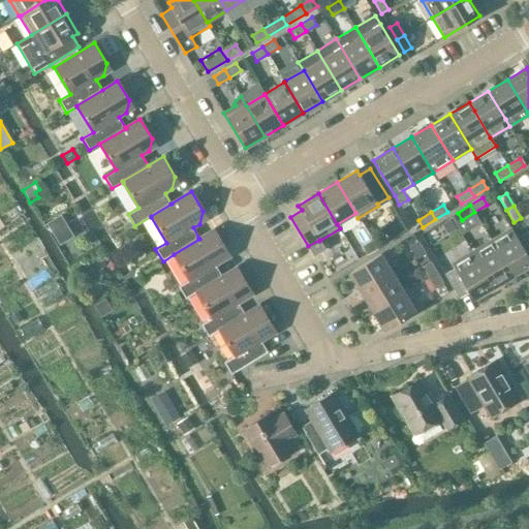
[(459,229),(452,217),(439,224),(447,237),(459,229)]
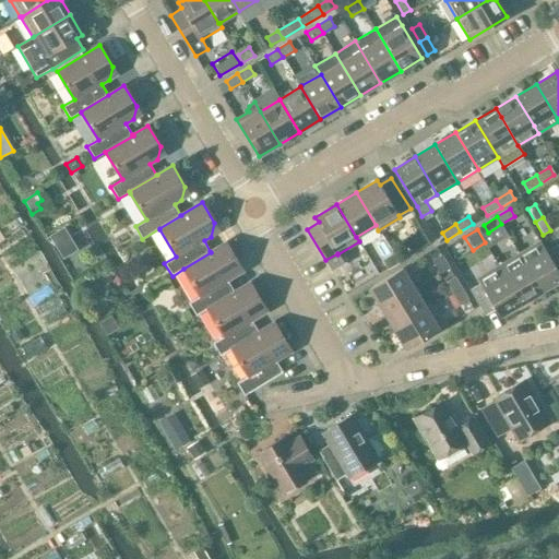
[(197,316),(207,309),(235,292),(234,292),(228,281),(235,276),(238,263),(226,241),(210,251),(211,252),(183,269),(200,296),(189,302),(197,316)]
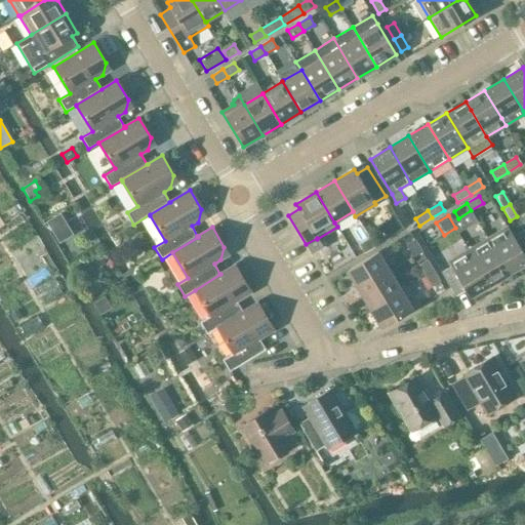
[(524,255),(508,227),(488,239),(509,274),(524,264),(524,255)]
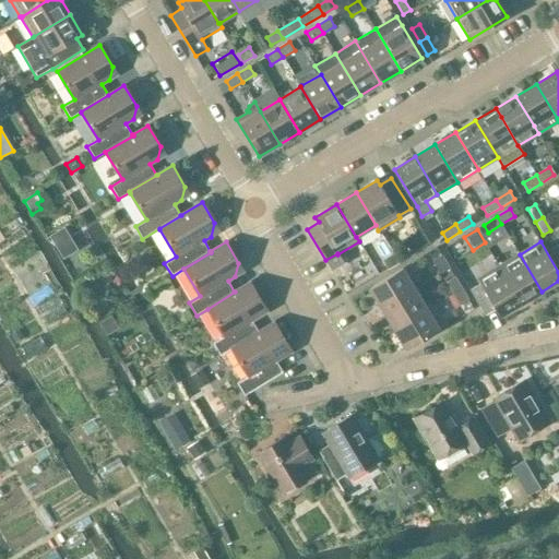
[(383,261),(388,269),(399,262),(394,254),(383,261)]
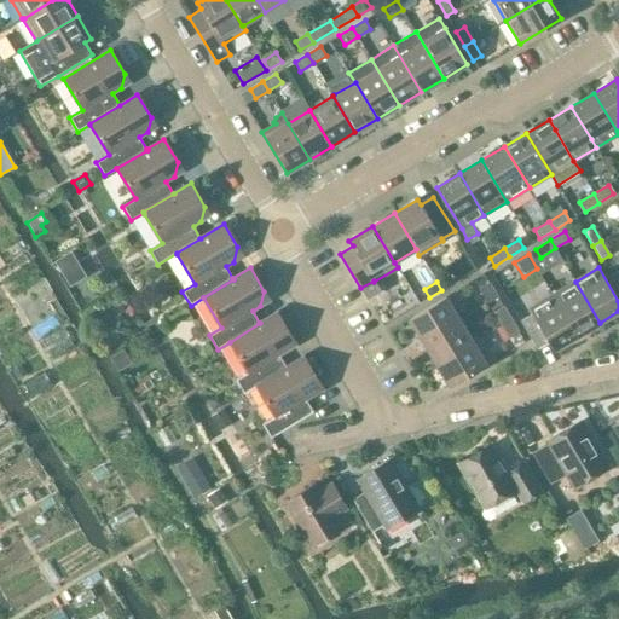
[(576,282),(553,295),(578,336),(600,323),(576,282)]
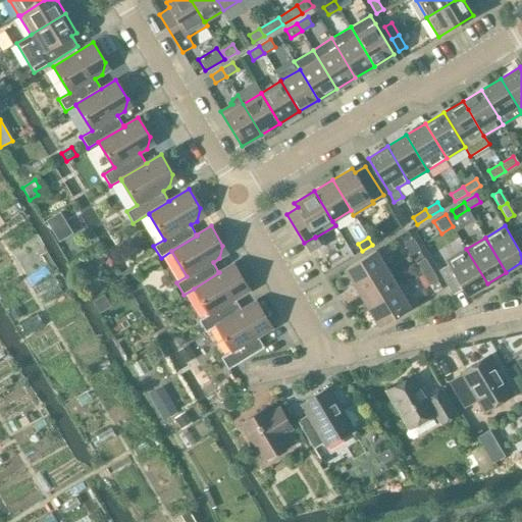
[(405,244),(412,255),(420,250),(413,239),(405,244)]
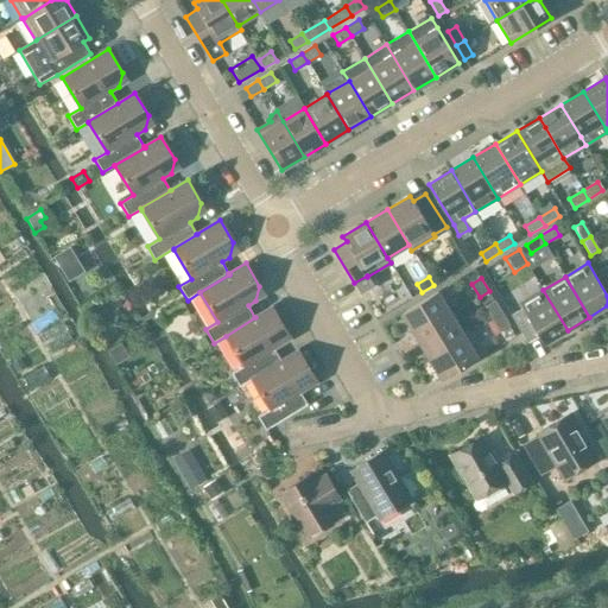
[(568,330),(543,290),(520,303),(523,308),(511,315),(527,343),(539,336),(544,343),(568,330)]
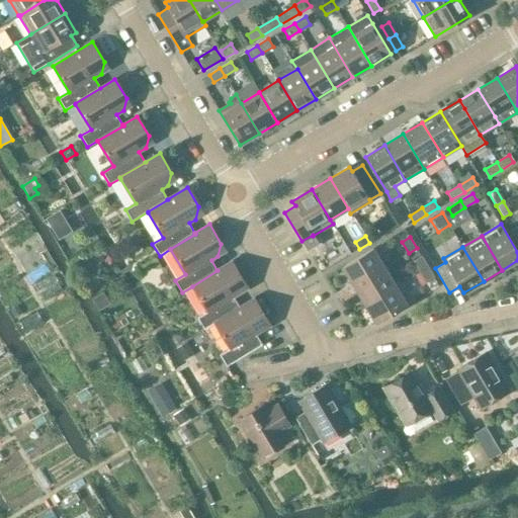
[(342,266),(354,286),(384,268),(372,248),(342,266)]
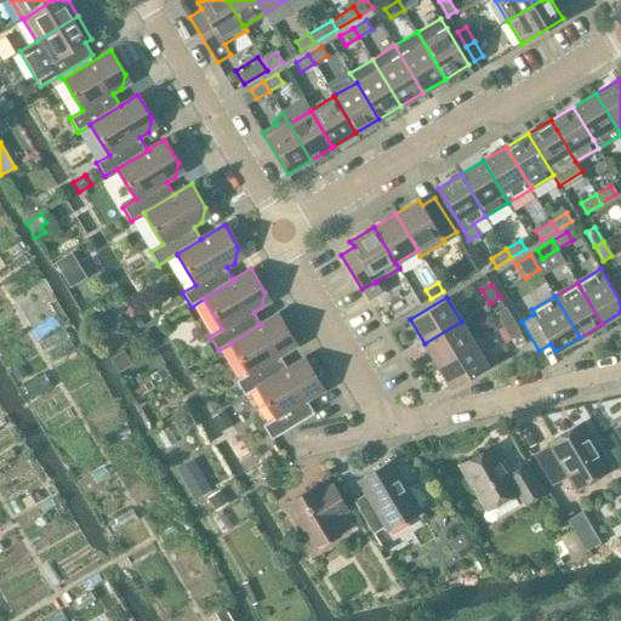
[(495,313),(503,326),(513,320),(505,307),(495,313)]
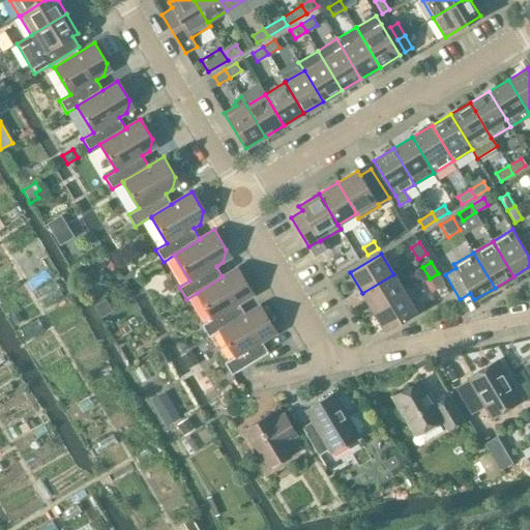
[(209,337),(219,331),(219,330),(245,315),(244,314),(239,304),(245,300),(248,287),(237,267),(222,276),(223,276),(197,293),(212,319),(202,325),(209,337)]
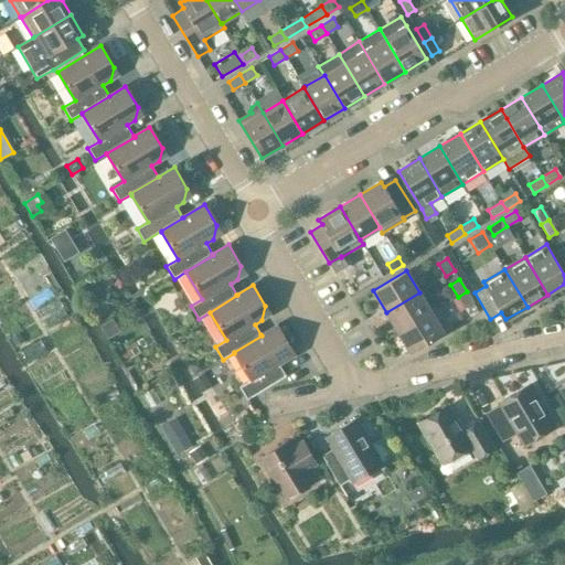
[(467,291),(458,297),(464,306),(466,308),(473,302),(467,291)]
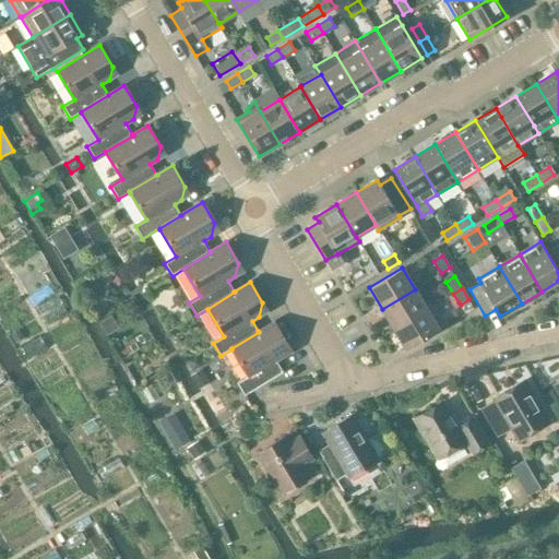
[(382,309),(394,329),(427,309),(415,289),(382,309)]
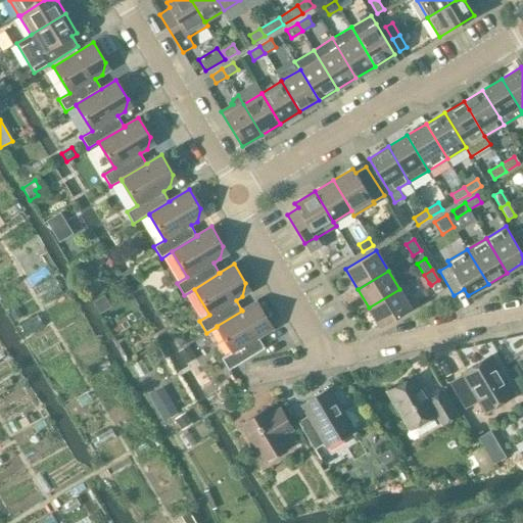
[(418,278),(425,289),(431,285),(429,283),(424,275),(418,278)]
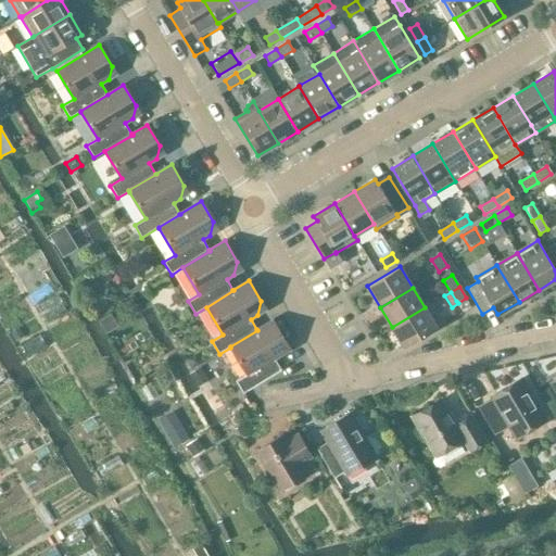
[(59,297),(39,308),(47,321),(67,310),(59,297)]
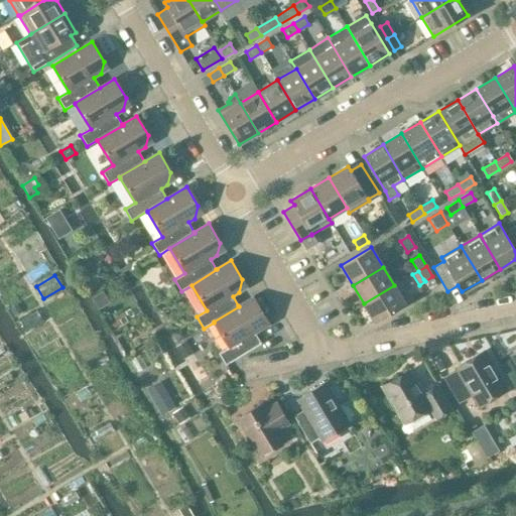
[(394,285),(364,303),(375,323),(406,304),(394,285)]
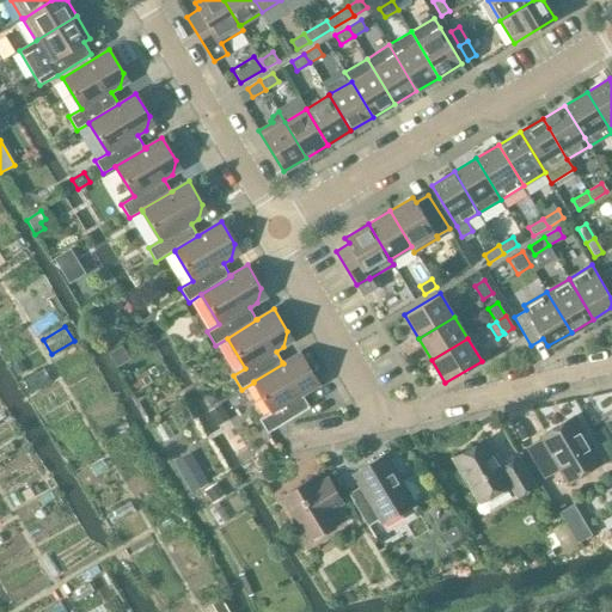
[(120,349),(109,355),(112,361),(115,367),(126,360),(120,349)]
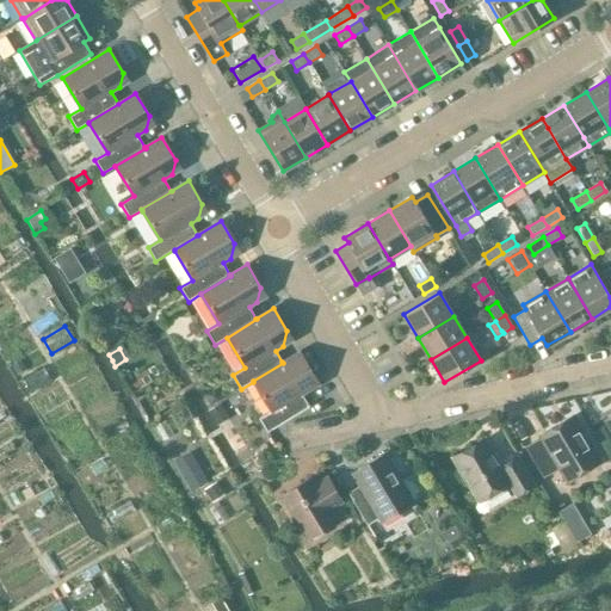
[(283,363),(253,381),(253,382),(271,412),(259,419),(267,433),(308,408),(309,407),(302,395),(309,390),(312,381),(313,375),(300,352),(282,362),(283,363)]
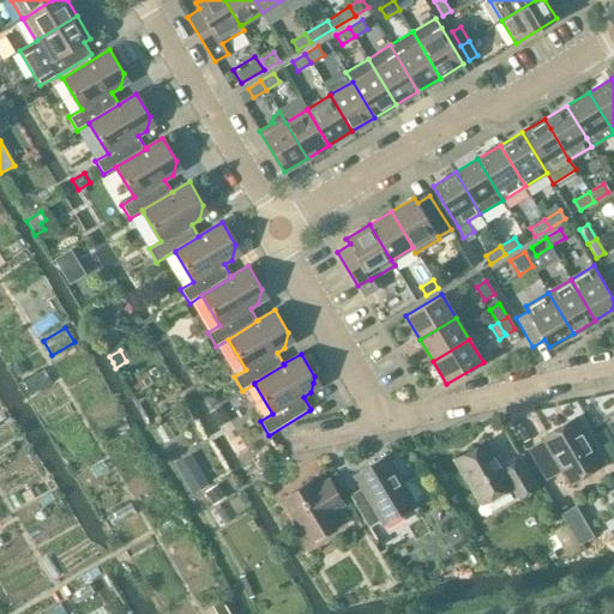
[(43,368),(24,380),(31,393),(50,380),(43,368)]
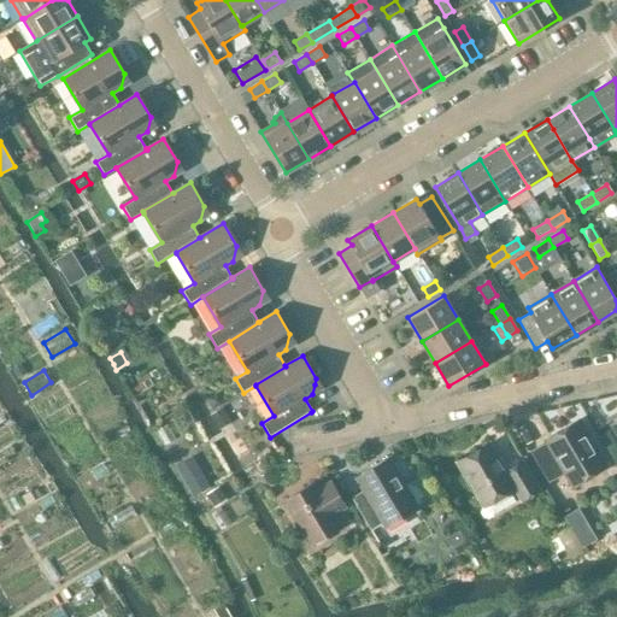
[(547,442),(530,452),(548,483),(565,474),(573,486),(605,466),(579,421),(545,440),(547,442)]
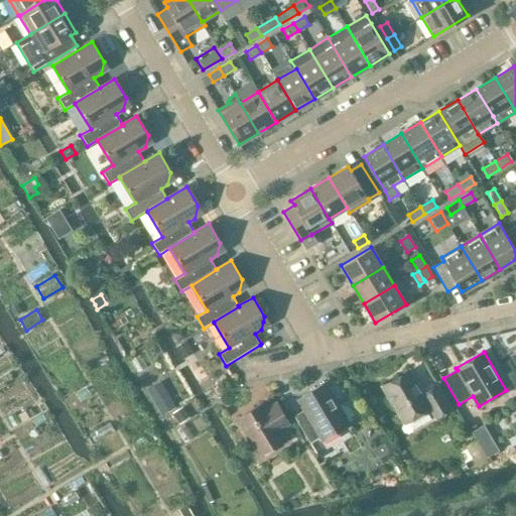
[(382,386),(404,423),(430,408),(436,418),(450,410),(436,386),(422,394),(409,371),(382,386)]
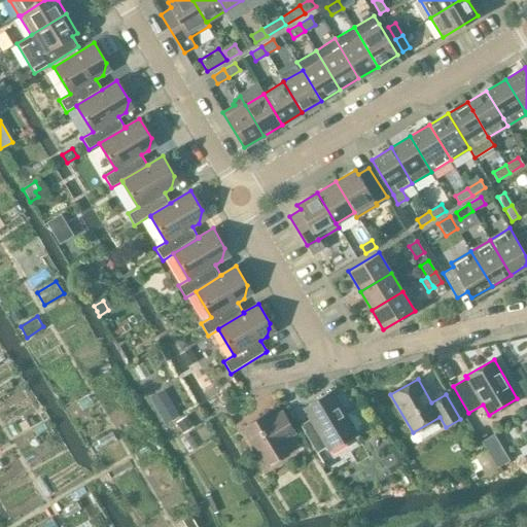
[(305,408),(314,424),(304,430),(317,453),(327,446),(329,450),(365,428),(353,409),(345,414),(331,392),(305,408)]
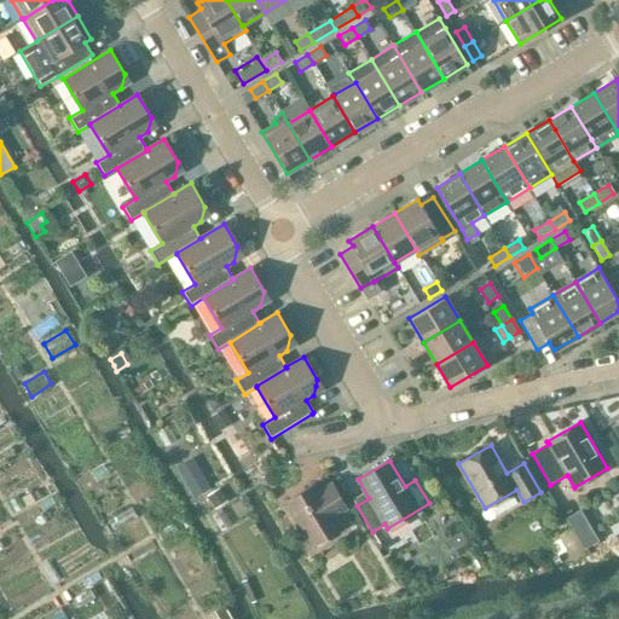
[(201,474),(184,484),(194,498),(209,489),(201,474)]
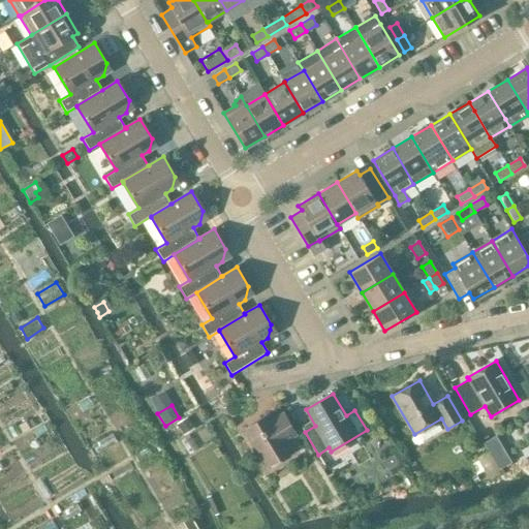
[(245,429),(267,466),(291,452),(285,441),(297,435),(283,413),(273,419),(269,414),(245,429)]
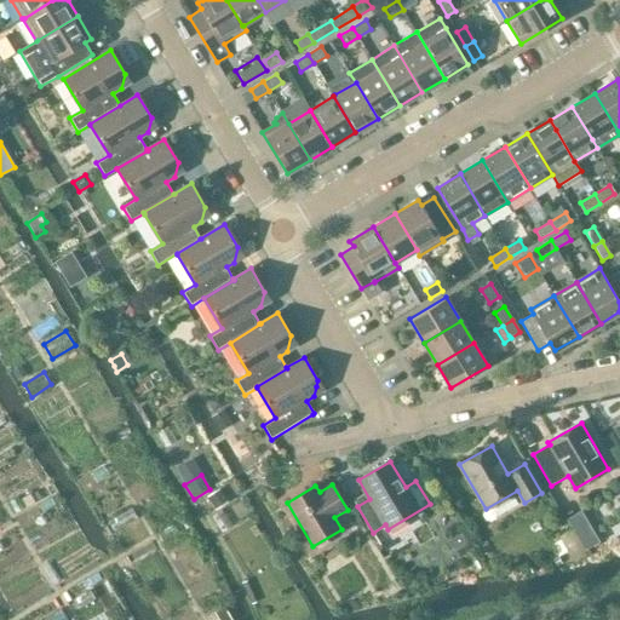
[(207,498),(216,511),(228,504),(219,491),(207,498)]
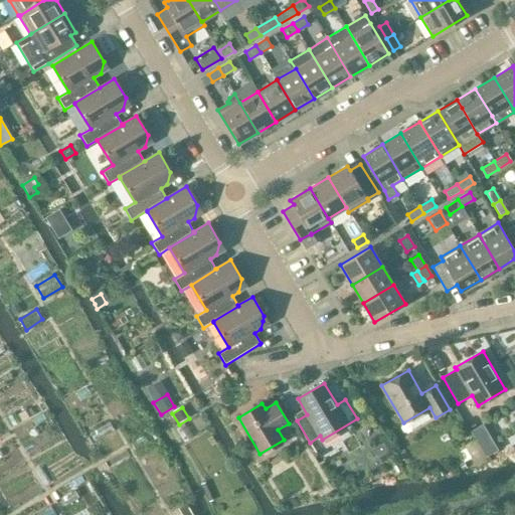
[(15,413),(9,416),(14,425),(20,421),(15,413)]
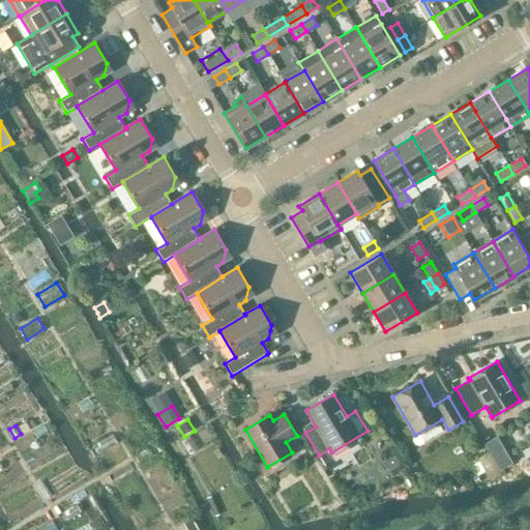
[(92,445),(97,454),(118,443),(113,434),(92,445)]
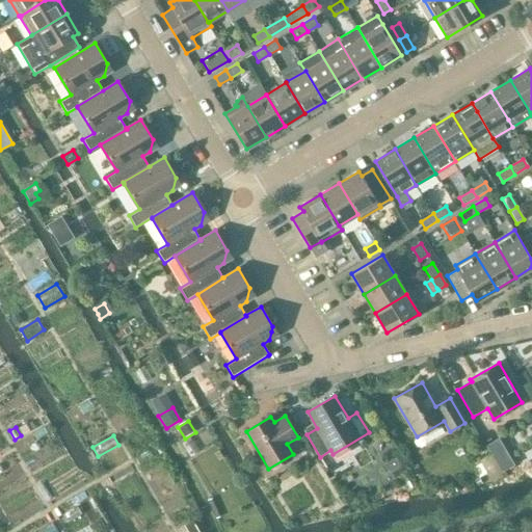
[(135,458),(139,464),(153,456),(149,449),(135,458)]
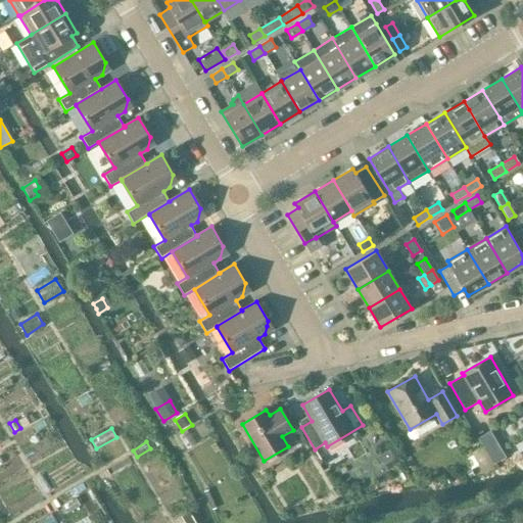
[(500,446),(487,454),(493,464),(506,457),(500,446)]
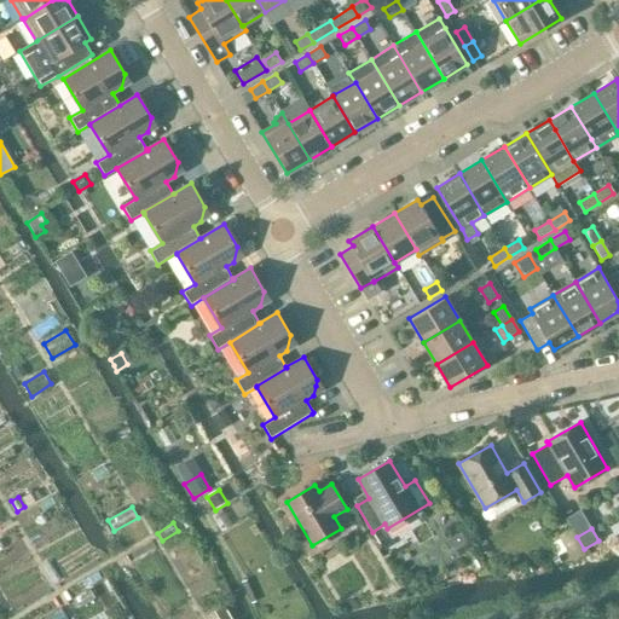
[(73,599),(79,608),(96,597),(90,589),(73,599)]
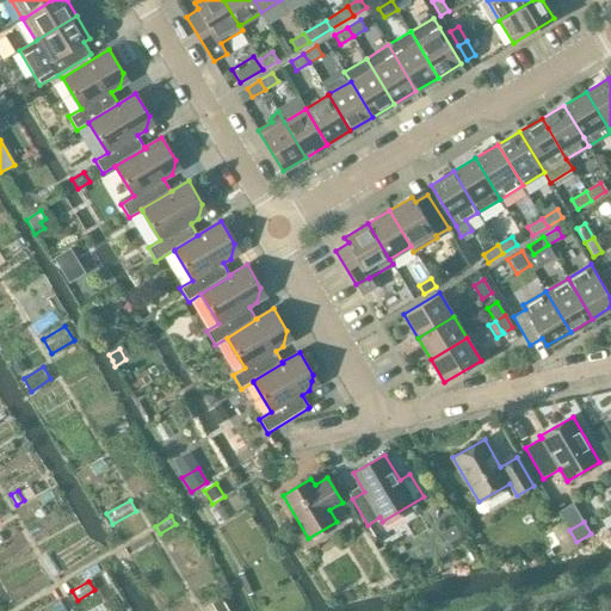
[(67,610),(60,599),(41,610),(67,610)]
